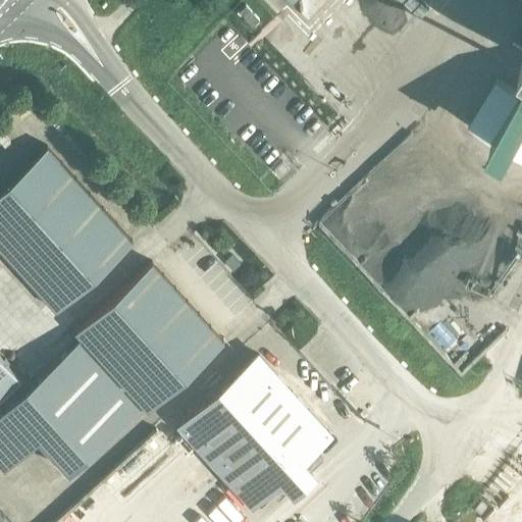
[(246,4),(239,10),(252,24),(259,18),(246,4)]
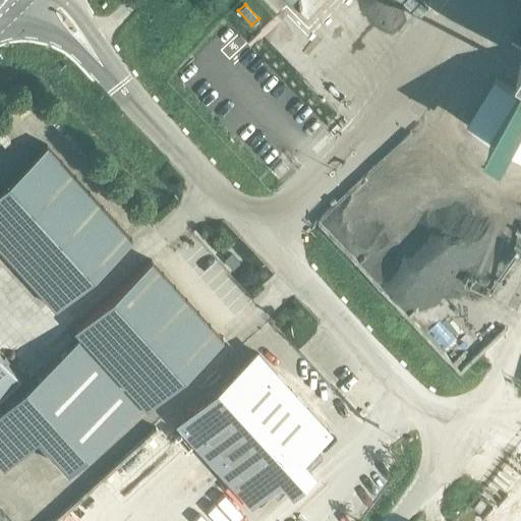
[(45,152),(0,193),(0,255),(56,315),(132,244),(45,152)]
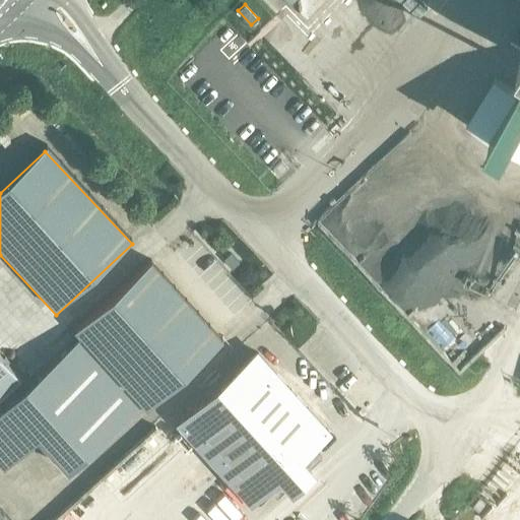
[(239,261),(231,252),(223,259),(232,268),(239,261)]
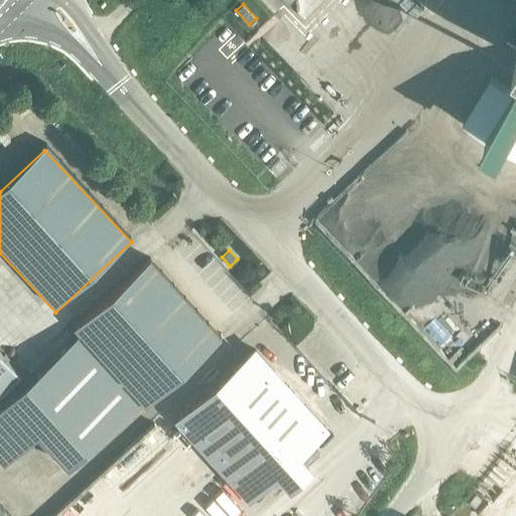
[(150,262),(76,333),(147,409),(223,340),(150,262)]
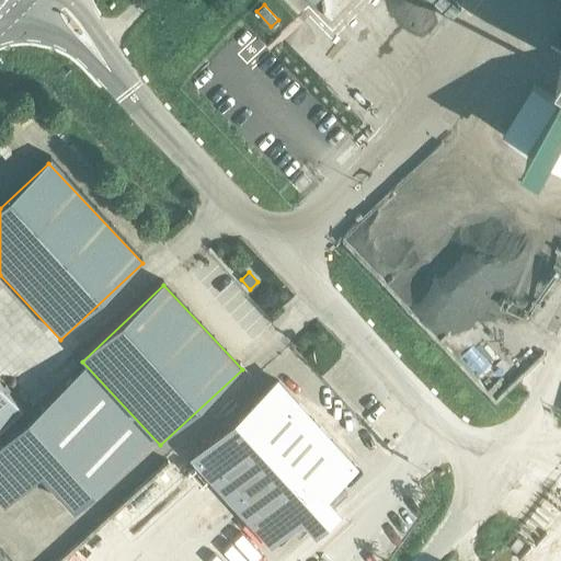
[(356,466),(281,382),(197,458),(273,541),(356,466)]
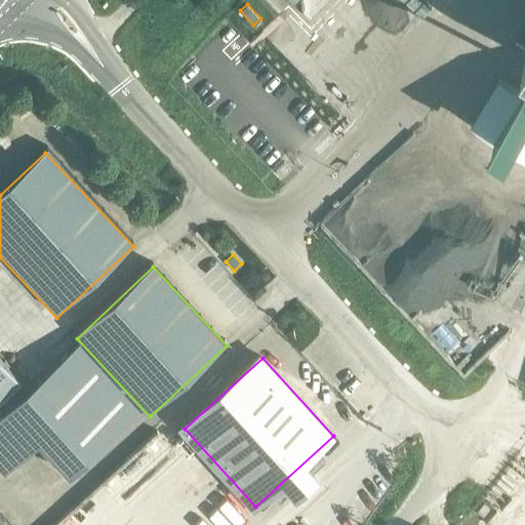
[(0,406),(22,387),(0,362),(0,406)]
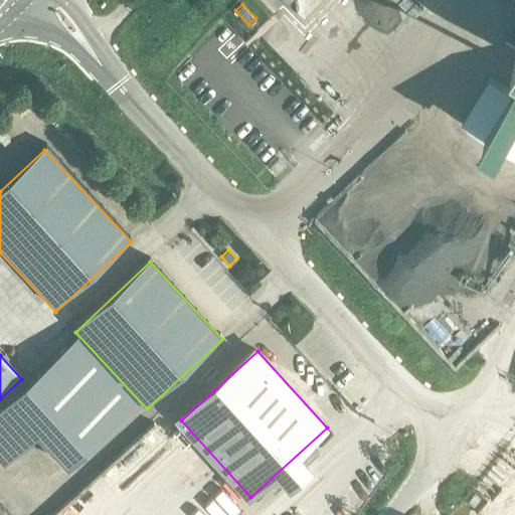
[(481,497),(475,493),(467,502),(474,507),(481,497)]
